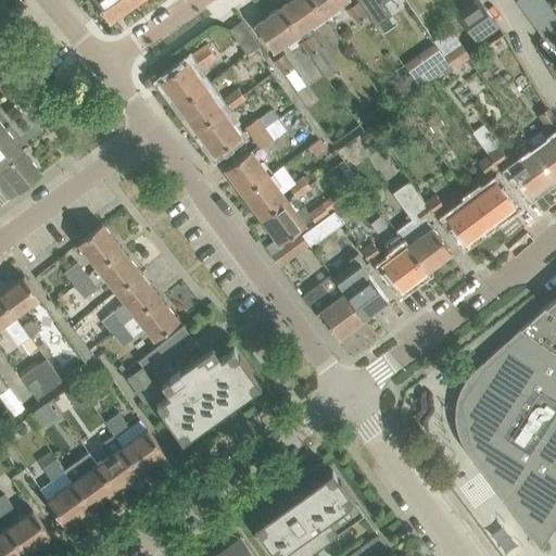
[(75,0),(78,4),(84,0),(93,0),(109,22),(135,3),(133,0),(75,0)]
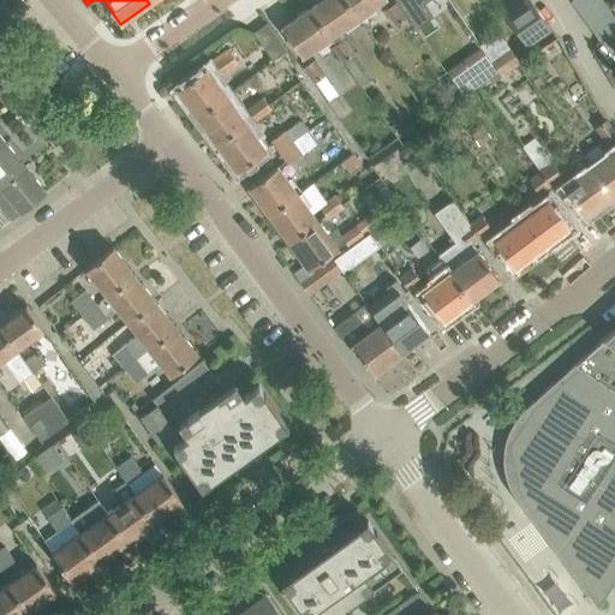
[(346,0),(320,0),(310,7),(330,36),(329,37),(334,45),(330,47),(342,63),(344,63),(358,84),(370,77),(345,40),(348,37),(342,28),(358,17),(346,0)]
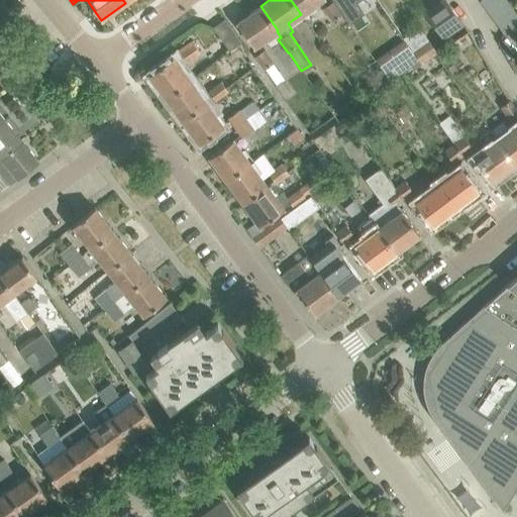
[(291,0),(301,14),(320,0),(291,0)]
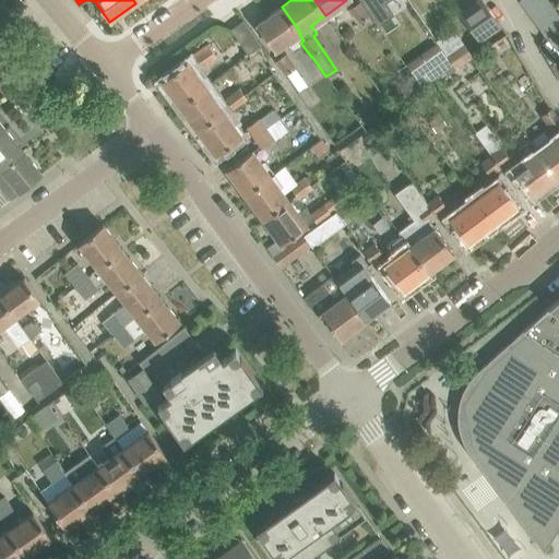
[(358,0),(359,2),(370,15),(377,25),(392,14),(383,2),(387,0),(358,0)]
